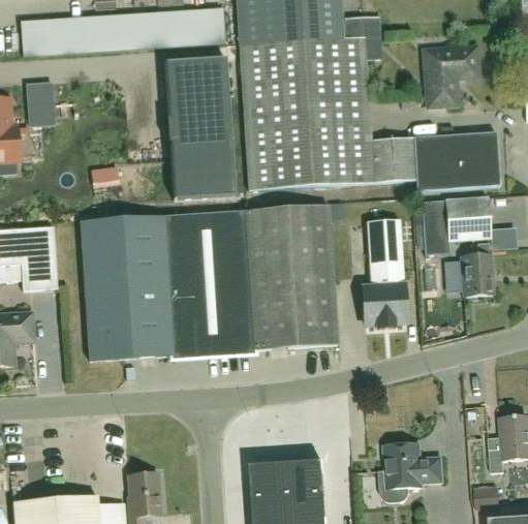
[(236,0),(249,189),(374,182),(374,192),(500,184),(497,131),(371,139),(365,36),(343,37),(340,0),(236,0)]
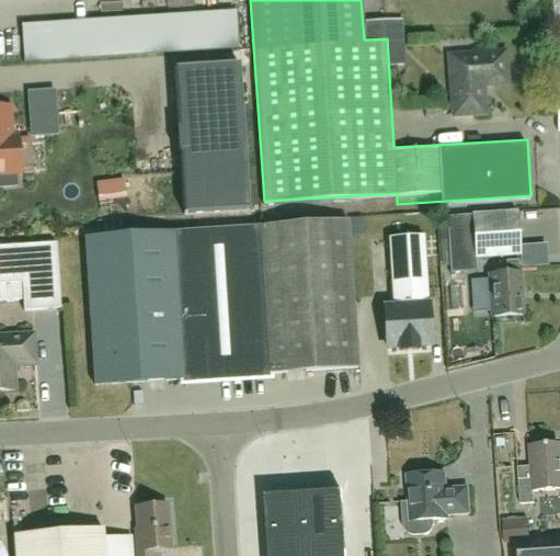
[(237,8),(21,22),(24,60),(239,45),(237,8)]
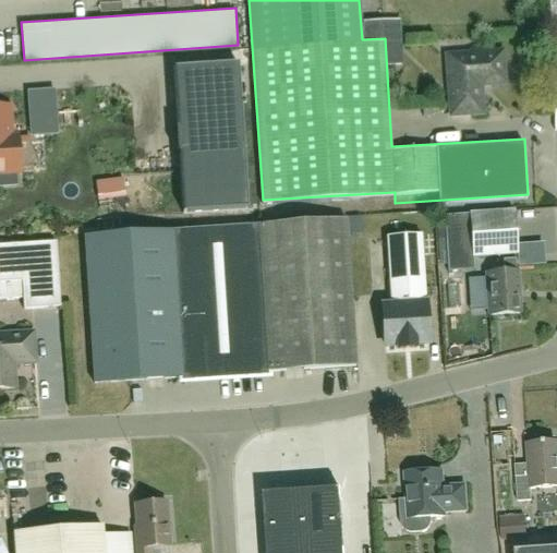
[(468,50),(448,52),(452,112),(484,110),(482,82),(506,80),(504,48),(487,49),(476,40),(468,50)]
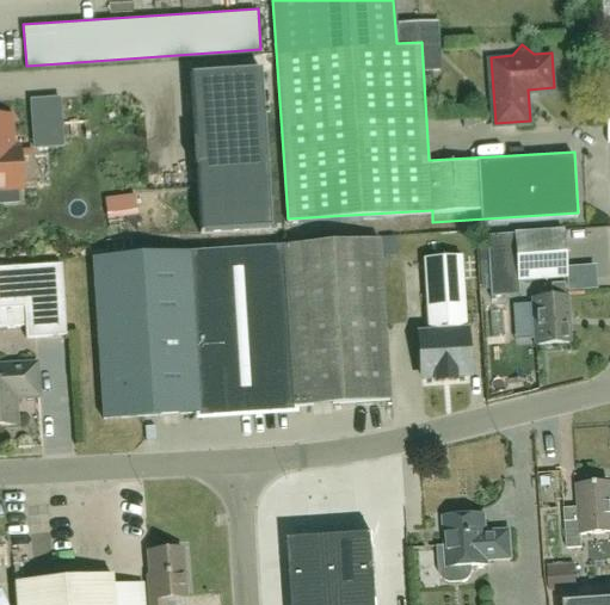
[(272,224),(263,66),(191,69),(195,136),(193,136),(193,141),(195,141),(196,158),(195,159),(195,164),(196,162),(201,229),(272,224)]
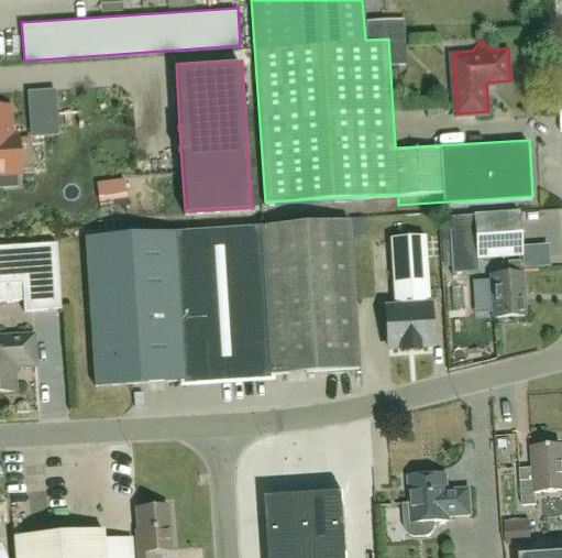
[(10,105),(0,105),(0,181),(17,179),(17,171),(20,170),(18,134),(12,135),(10,105)]
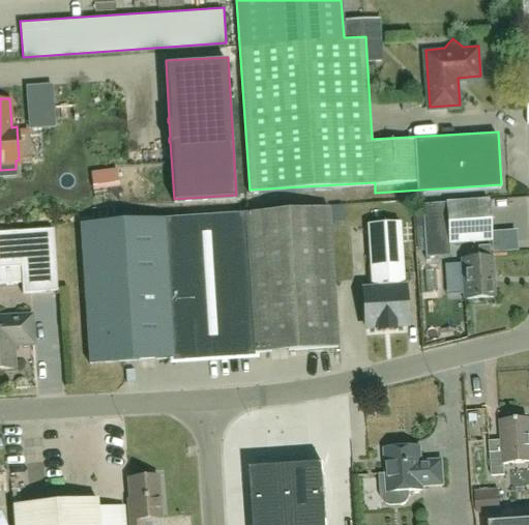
[(400,120),(400,111),(378,110),(378,120),(400,120)]
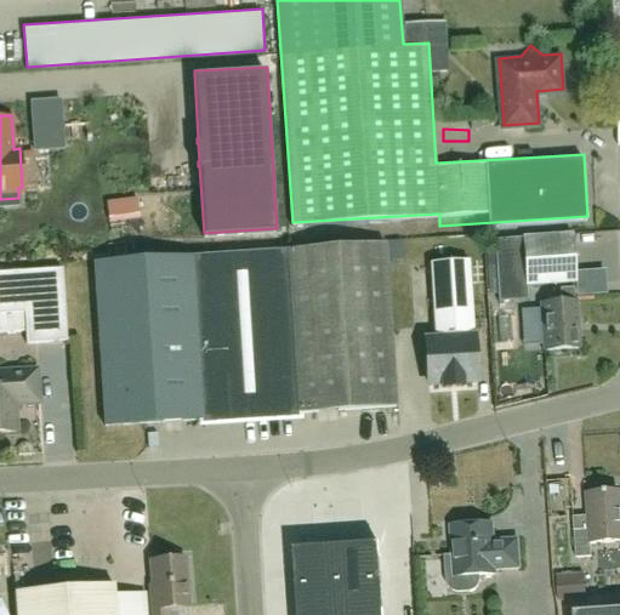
[(109,199),(112,216),(138,212),(136,195),(109,199)]
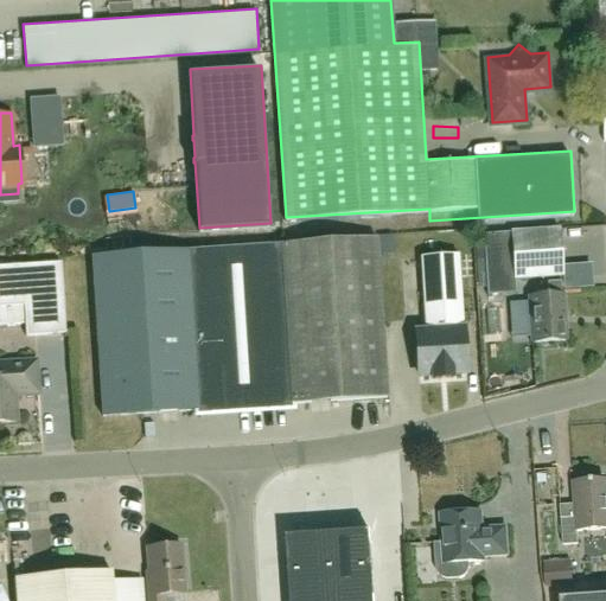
[(561,227),(512,229),(485,231),(489,291),(516,289),(515,275),(563,272),(561,227)]
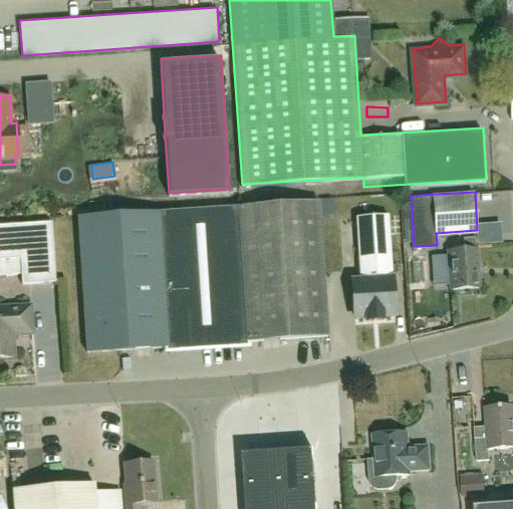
[(328,332),(319,200),(77,216),(86,349),(328,332)]
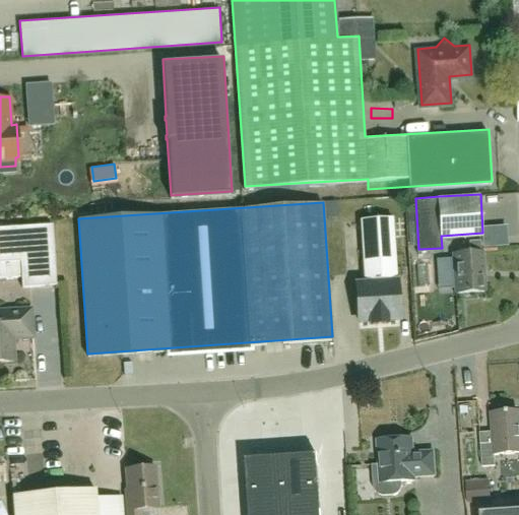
[(340,269),(354,268),(351,210),(337,211),(340,269)]
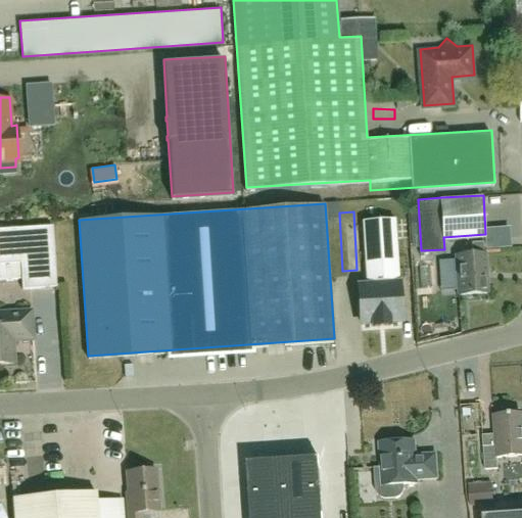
[(367,279),(399,277),(394,216),(363,219),(367,279)]
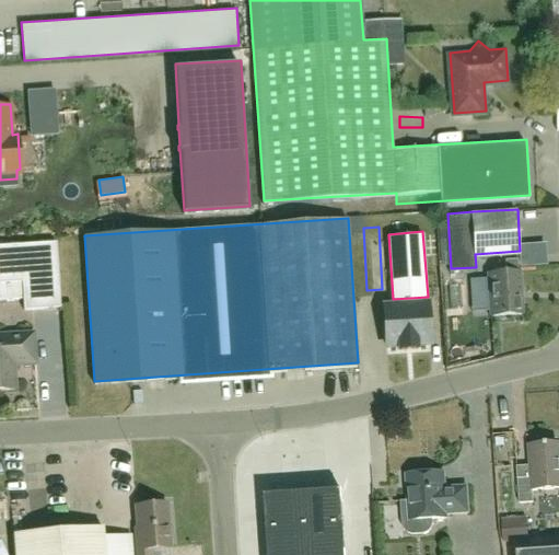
[(0,297),(24,296),(24,307),(61,304),(57,240),(0,243),(0,297)]
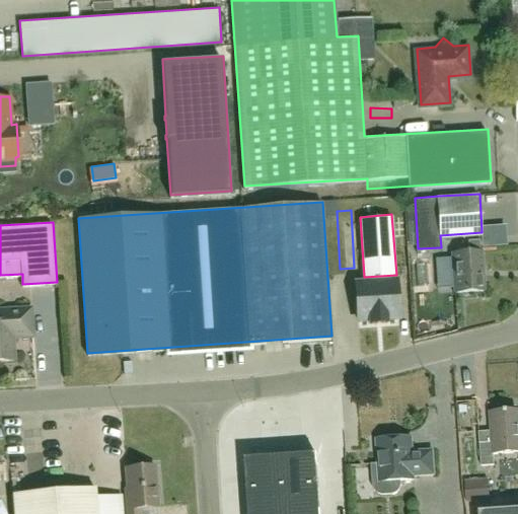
[(469,251),(453,252),(456,291),(486,289),(483,250),(481,250),(481,237),(469,238),(469,251)]
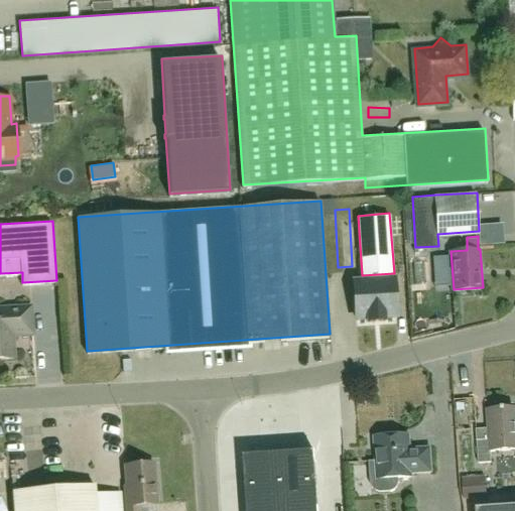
[(423,268),(432,269),(435,251),(426,249),(423,268)]
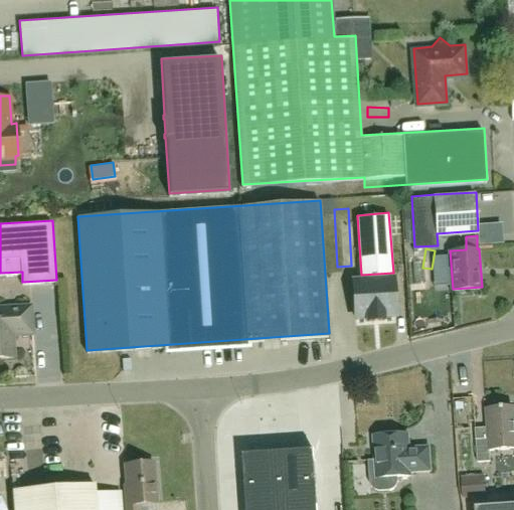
[(353,278),(356,313),(367,312),(368,318),(384,317),(384,311),(396,311),(393,275),(353,278)]
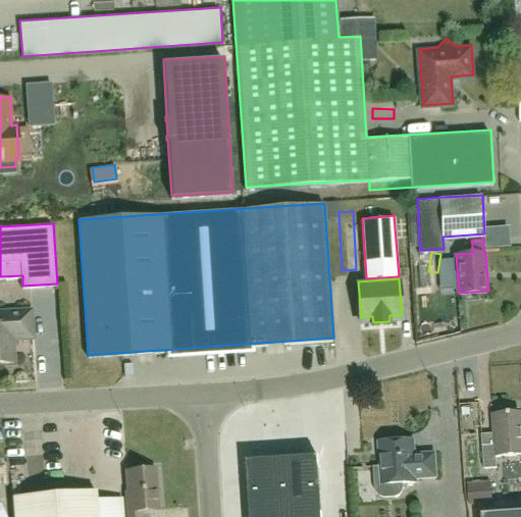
[(0,360),(15,359),(13,335),(33,334),(31,307),(0,309),(0,360)]
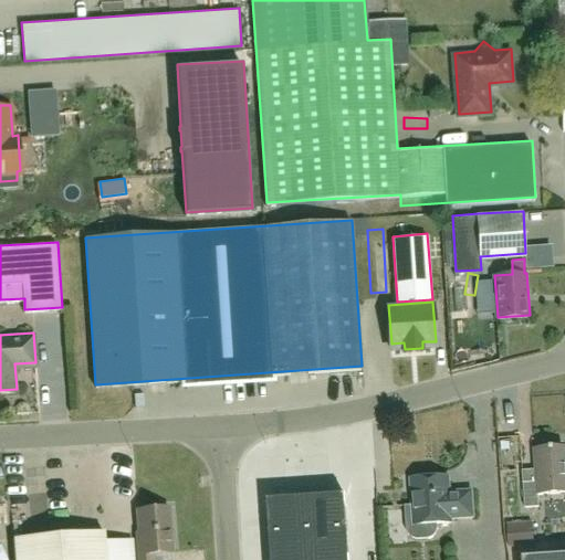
[(502,445),(511,444),(510,436),(501,437),(502,445)]
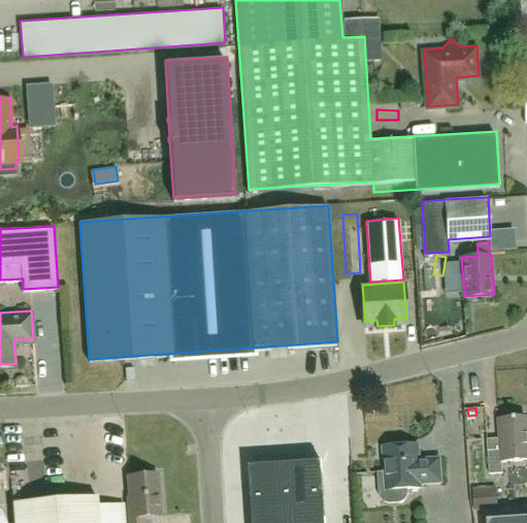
[(526,414),(500,416),(502,445),(489,446),(491,470),(504,469),(503,459),(526,457),(526,414)]
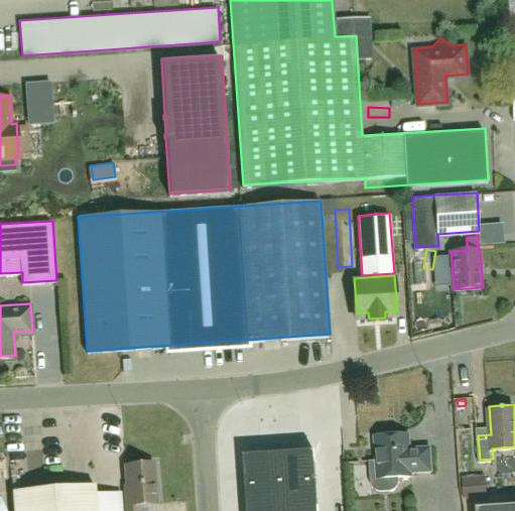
[(371,459),(372,481),(374,485),(377,488),(381,489),(392,488),(396,486),(399,483),(400,479),(400,475),(413,474),(413,470),(433,469),(431,444),(411,445),(410,431),(376,433),(377,458),(371,459)]
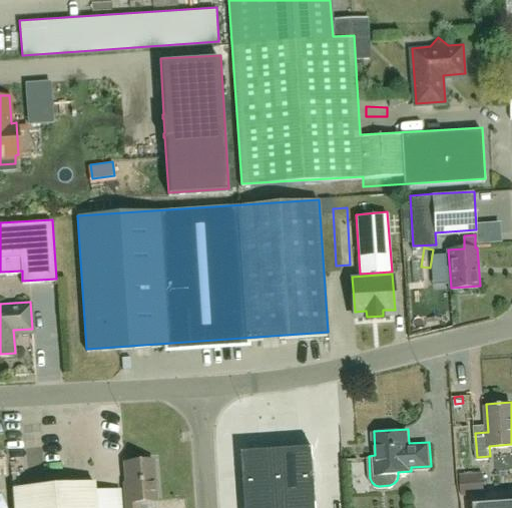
[(318,507),(314,445),(243,450),(247,507),(318,507)]
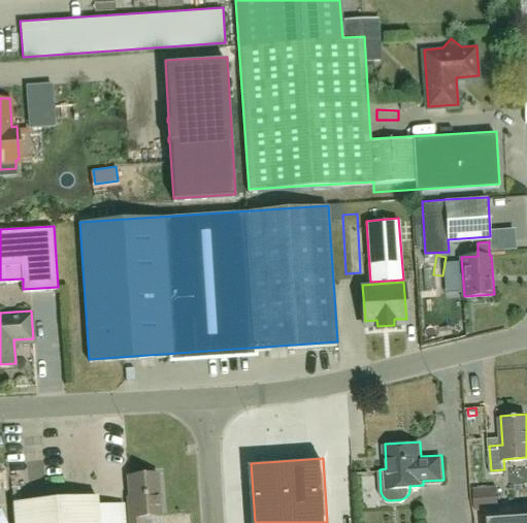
[(131,501),(129,501),(130,522),(161,522),(158,471),(129,475),(131,501)]
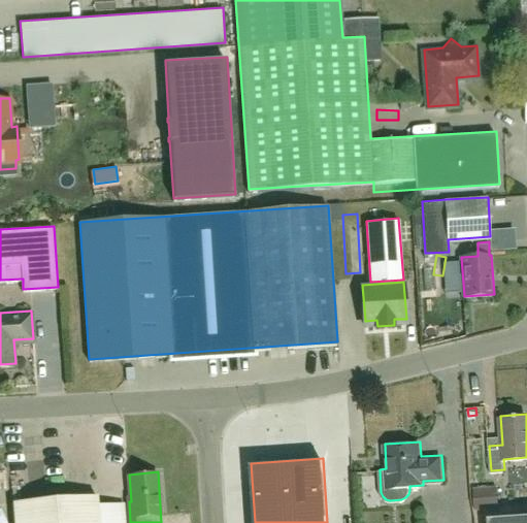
[(374,471),(374,472),(353,471),(352,484),(375,485),(376,471),(374,471)]
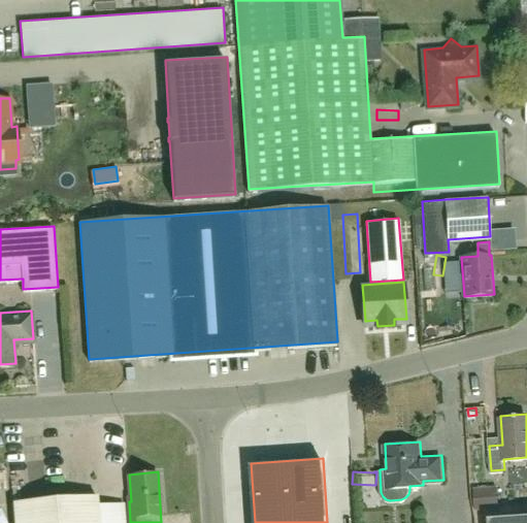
[(97,493),(13,500),(15,522),(126,522),(125,501),(98,503),(97,493)]
